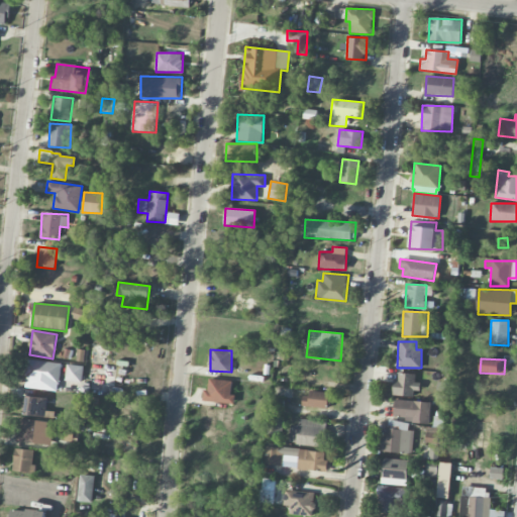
[(25,388),(58,392),(61,363),(28,359),(25,388)]
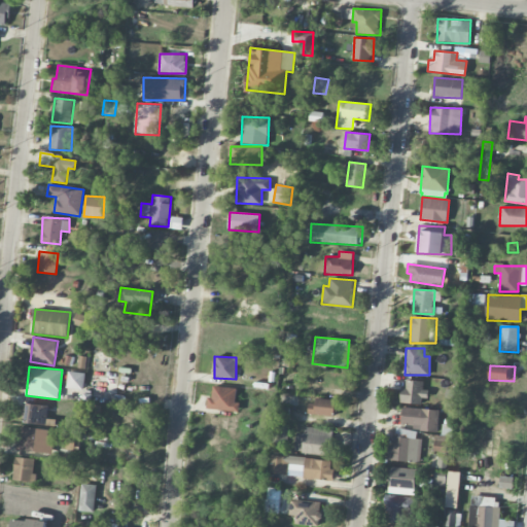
[(66,388),(83,390),(85,374),(69,372),(66,388)]
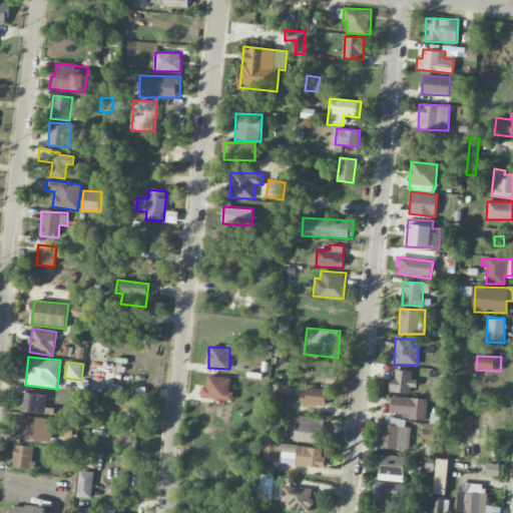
[(412,371),(392,371),(392,392),(417,392),(417,379),(412,379),(412,371)]
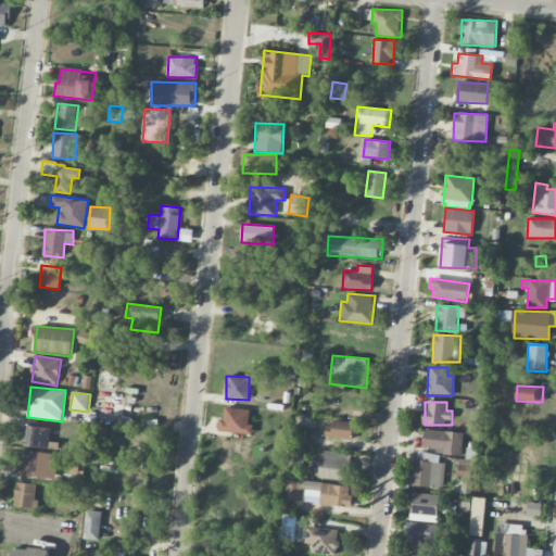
[(252,436),(253,426),(248,425),(250,411),(225,406),(224,420),(219,419),(218,430),(252,436)]
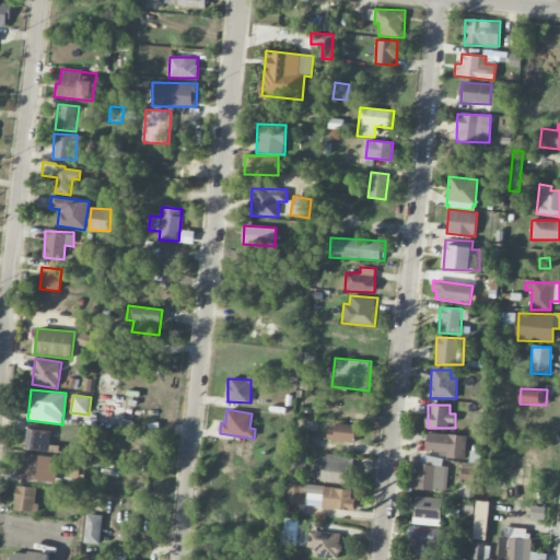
[(328,426),(327,441),(356,442),(356,427),(328,426)]
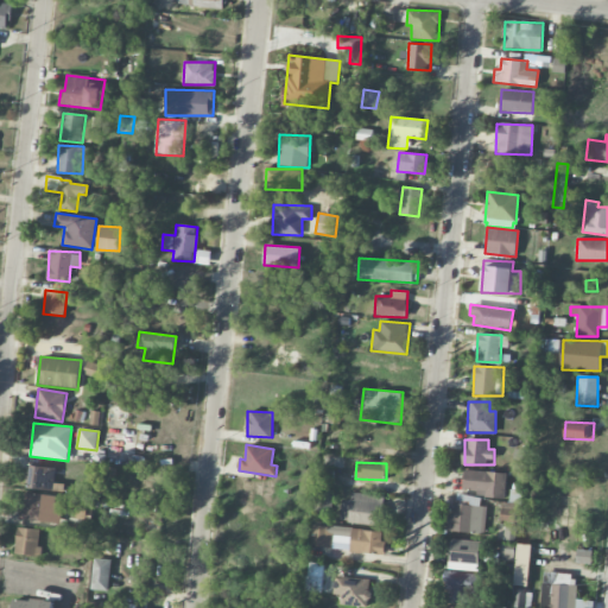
[(25,488),(52,491),(55,468),(27,466),(25,488)]
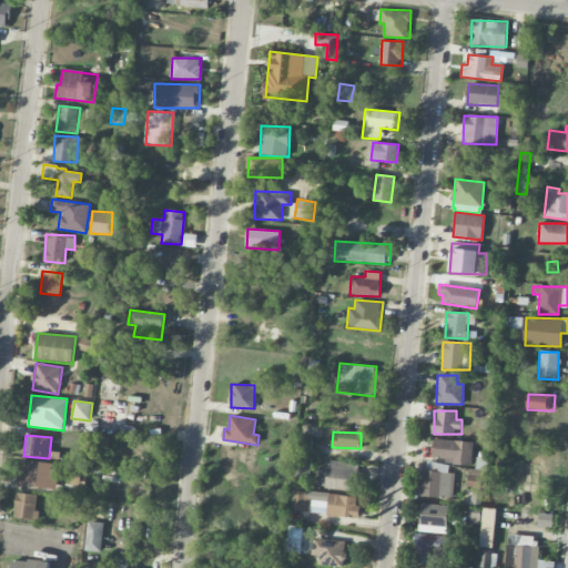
[(433,457),(445,458),(445,464),(473,465),(473,440),(433,439),(433,457)]
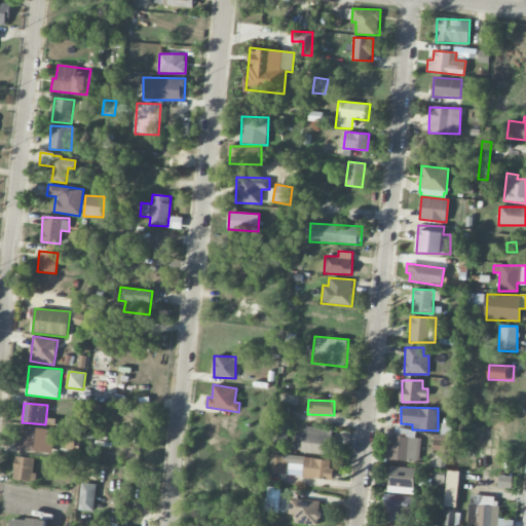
[(296,433),(294,451),(333,455),(335,443),(331,442),(332,429),(304,426),(304,434),(296,433)]
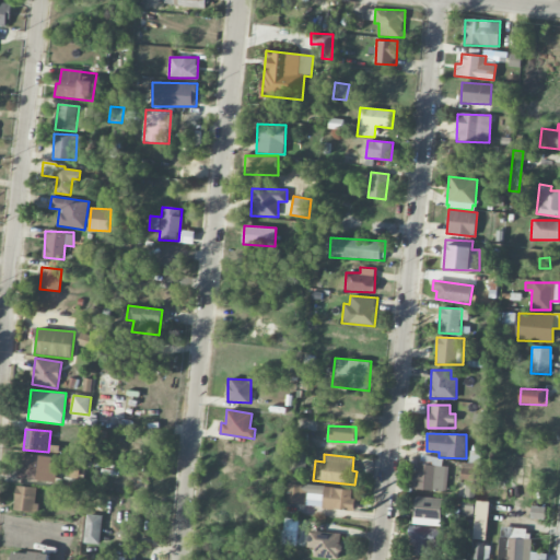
[(411,488),(444,492),(448,458),(421,455),(419,475),(413,474),(411,488)]
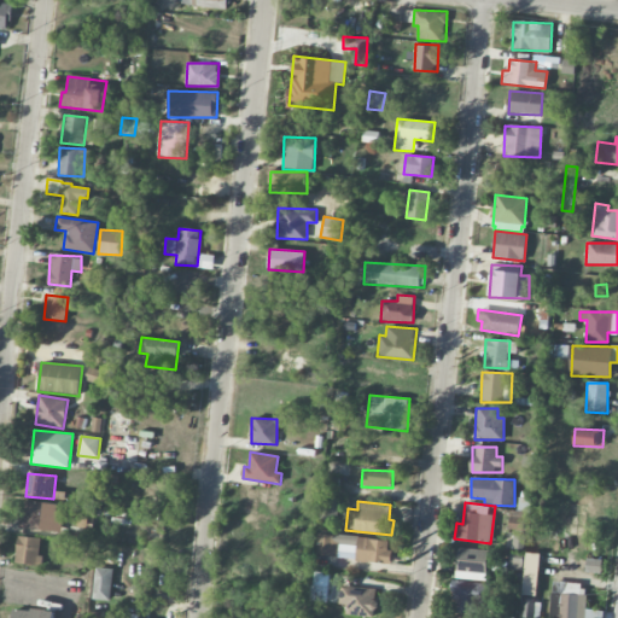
[(64,506),(23,503),(22,529),(63,531),(64,506)]
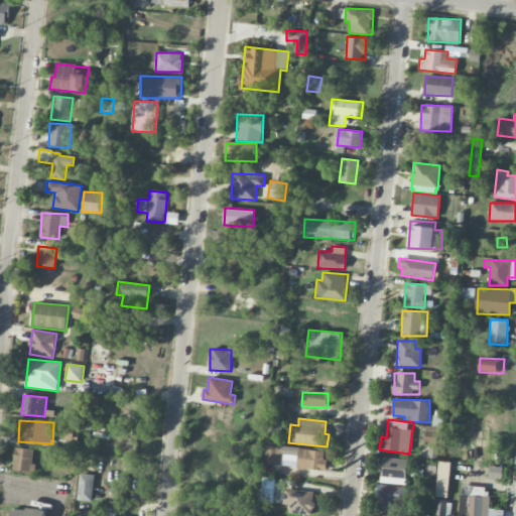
[(297,469),(325,471),(326,449),(264,446),(263,464),(282,465),(282,461),(297,462),(297,469)]
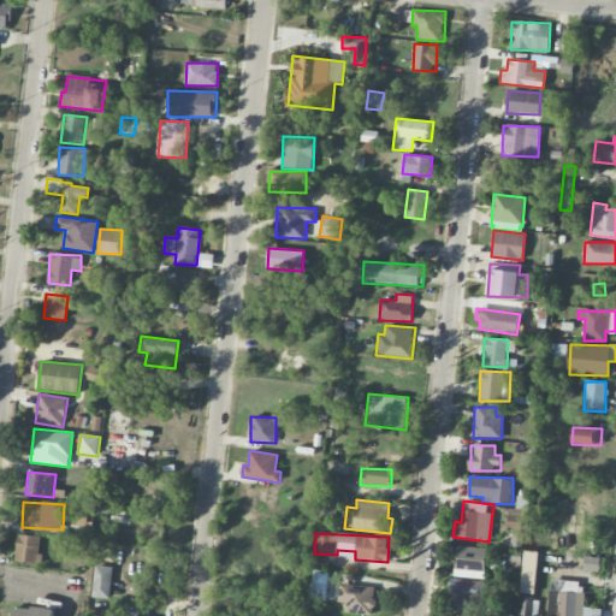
[(39,563),(40,535),(17,534),(16,562),(39,563)]
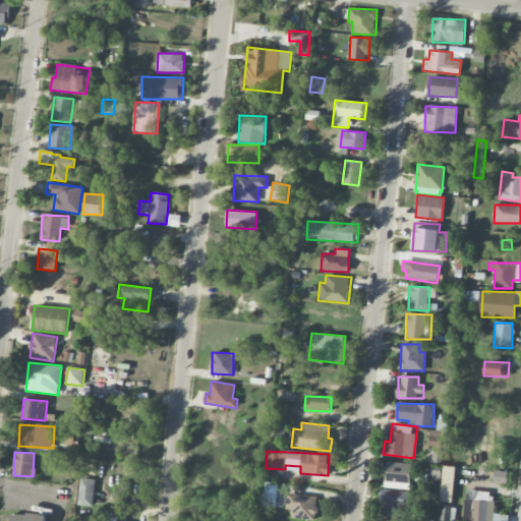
[(412,463),(386,463),(386,488),(411,489),(412,463)]
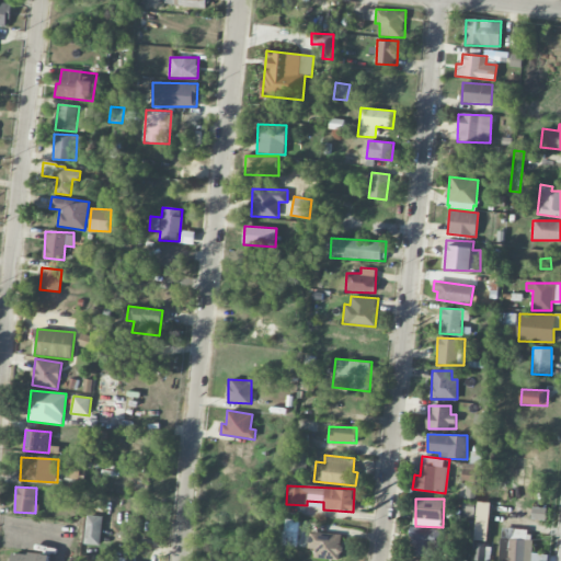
[(476,540),(488,540),(490,503),(477,502),(476,540)]
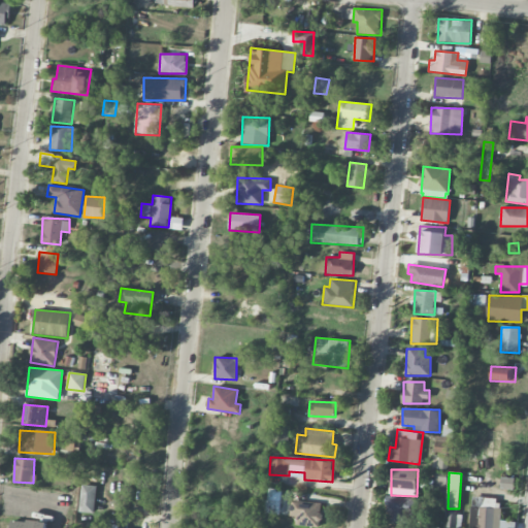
[(96,486),(80,485),(79,513),(95,514),(96,486)]
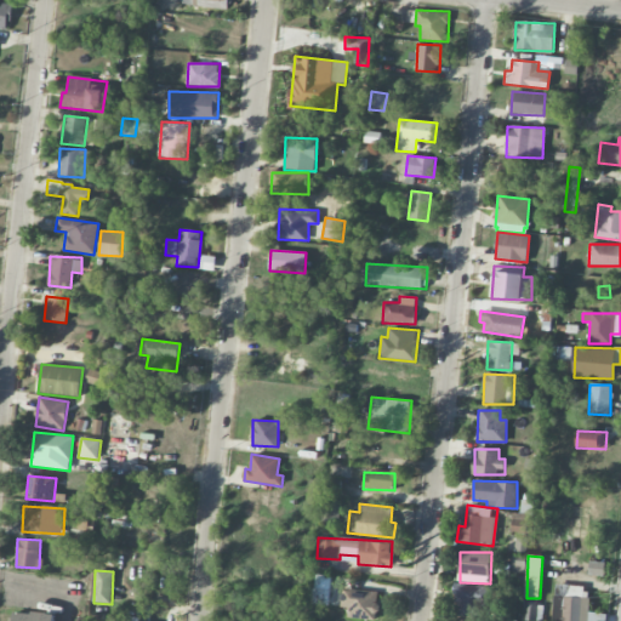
[(330,575),(315,575),(314,596),(329,596),(330,575)]
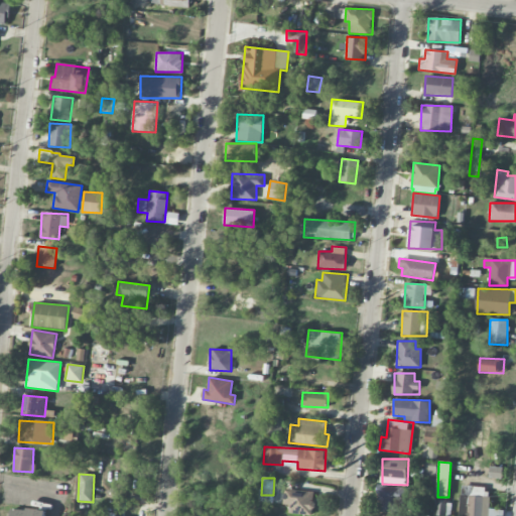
[(407,488),(380,485),(377,509),(404,512),(407,488)]
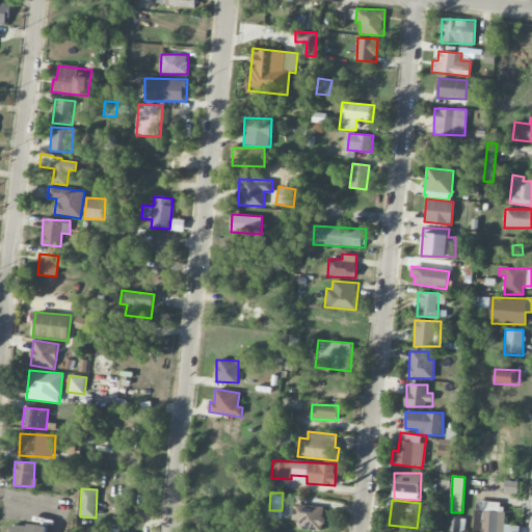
[(503,531),(504,531),(517,531),(519,525),(503,525),(504,502),(475,501),(474,531),(503,531)]
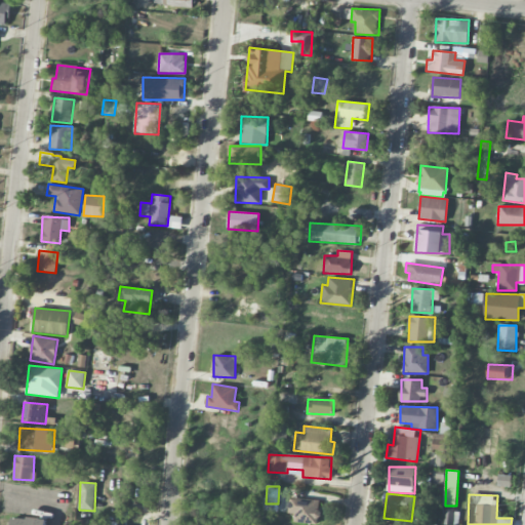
[(320,498),(289,498),(288,511),(296,512),(296,523),(319,523),(320,498)]
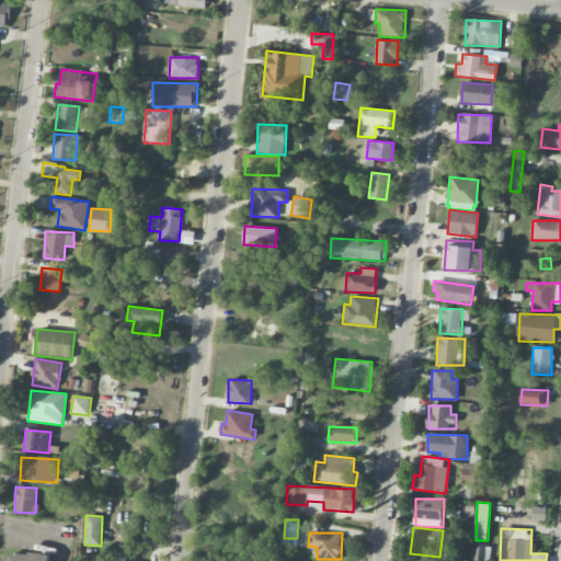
[(474,560),(485,560),(487,544),(476,542),(474,560)]
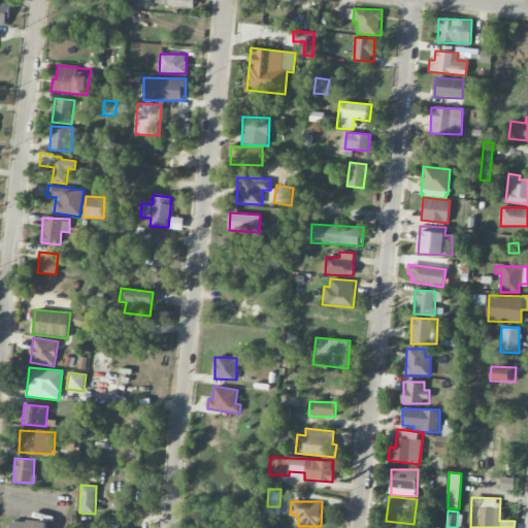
[(46,527),(47,523),(9,518),(7,527),(46,527)]
